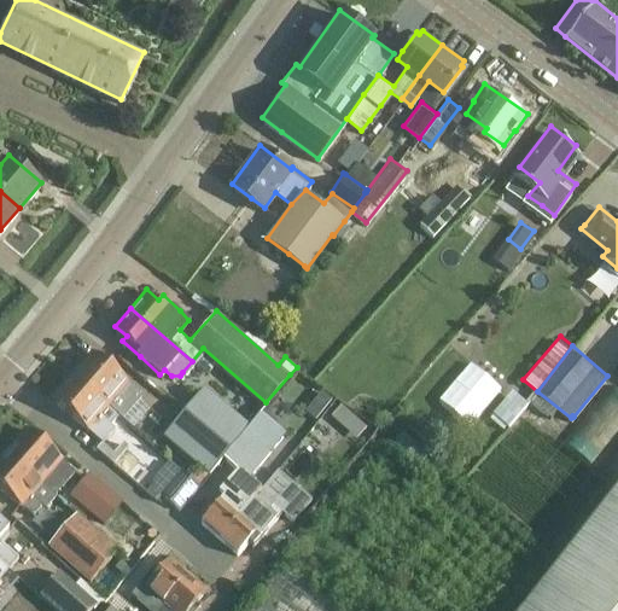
[(121,413),(140,391),(127,379),(128,378),(94,349),(74,372),(116,411),(117,409),(121,413)]
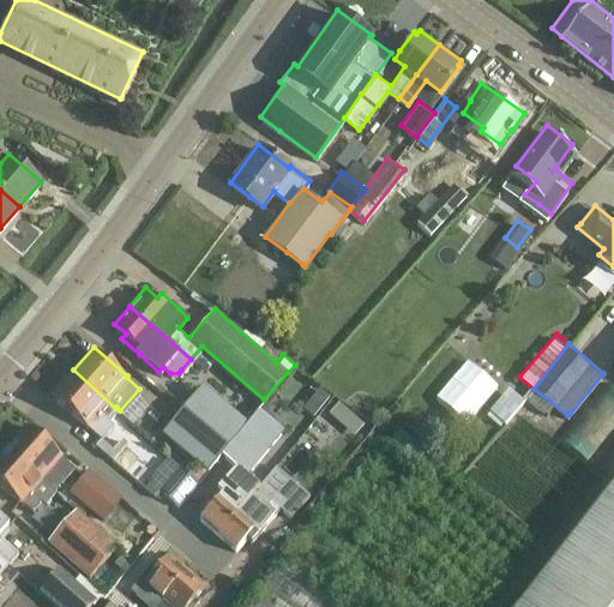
[(203,349),(197,356),(208,366),(214,358),(203,349)]
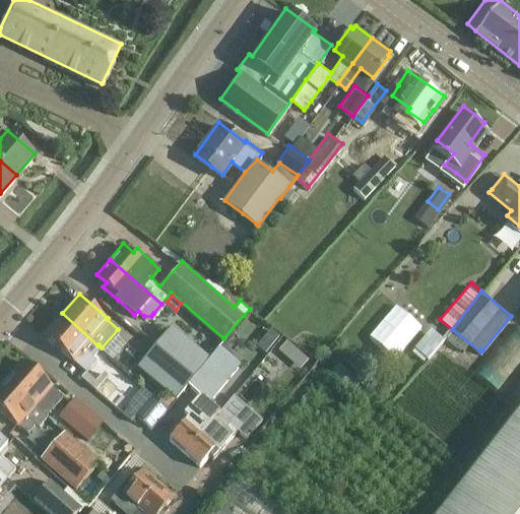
[(45,333),(86,370),(98,358),(91,352),(98,345),(62,313),(45,333)]
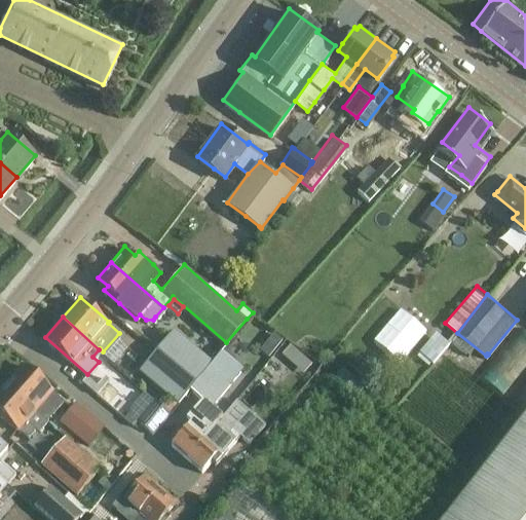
[(156,348),(195,381),(213,362),(173,328),(156,348)]
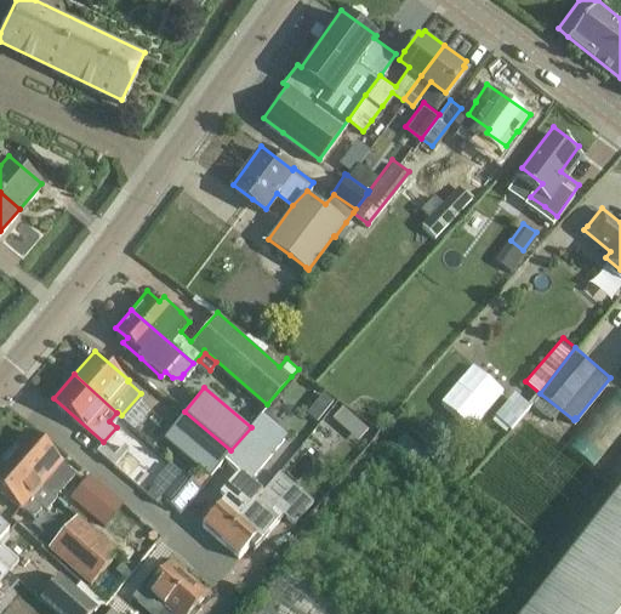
[(493,411),(511,425),(529,399),(511,387),(493,411)]
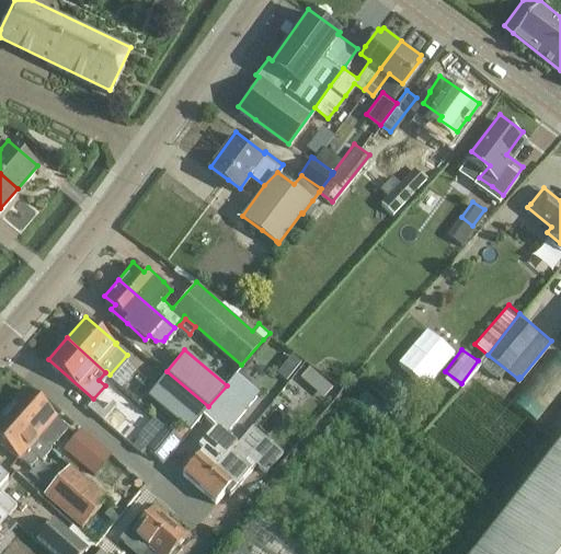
[(208,406),(167,371),(149,392),(190,427),(203,413),(208,406)]
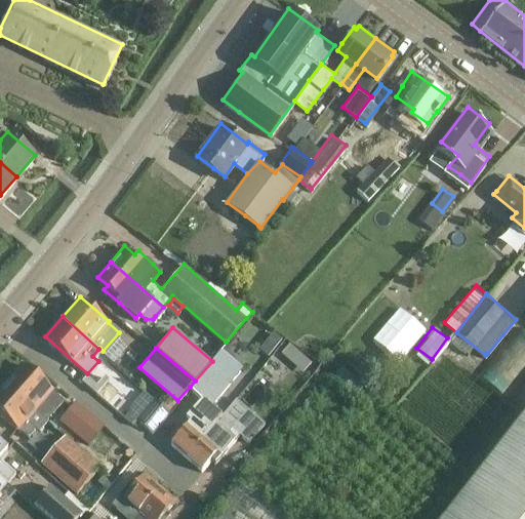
[(223,350),(191,388),(202,397),(176,427),(179,431),(171,441),(187,454),(220,412),(209,402),(242,365),(237,361),(223,350)]
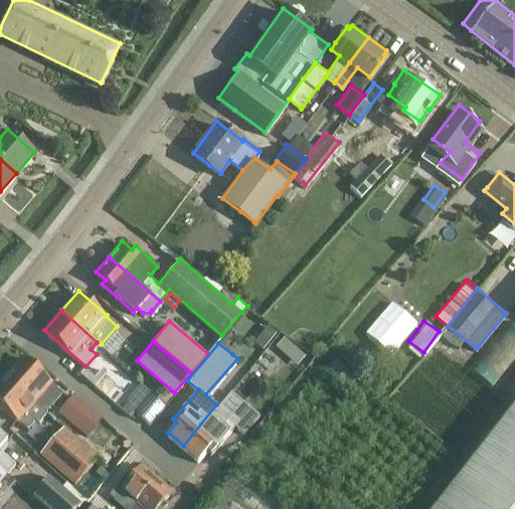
[(23,354),(5,374),(41,405),(45,409),(52,401),(62,389),(50,379),(50,378),(23,354)]
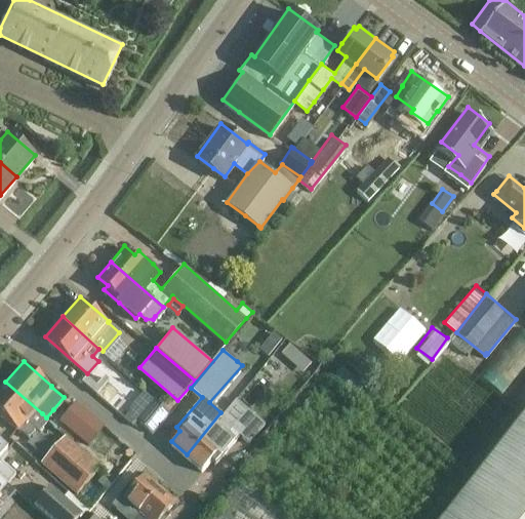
[(17,425),(29,435),(36,427),(38,429),(47,418),(42,413),(5,382),(0,387),(0,411),(16,426),(17,425)]
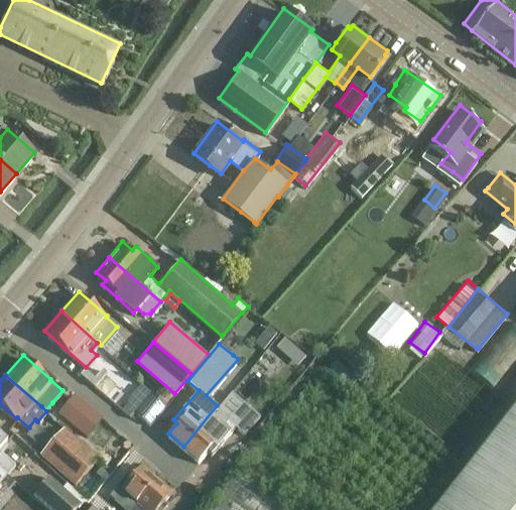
[(130,414),(134,409),(149,422),(166,403),(151,390),(143,382),(122,406),(130,414)]
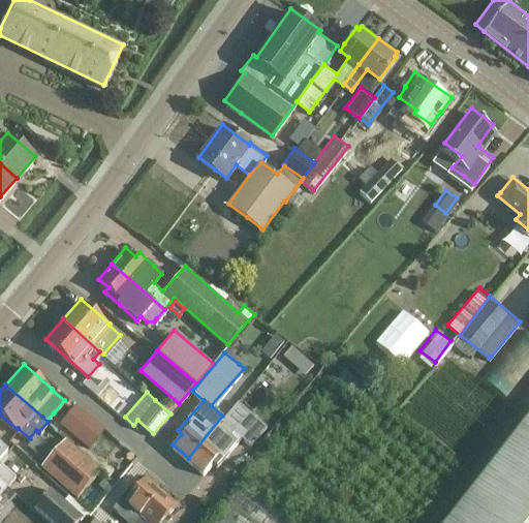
[(64,424),(88,444),(104,425),(80,405),(64,424)]
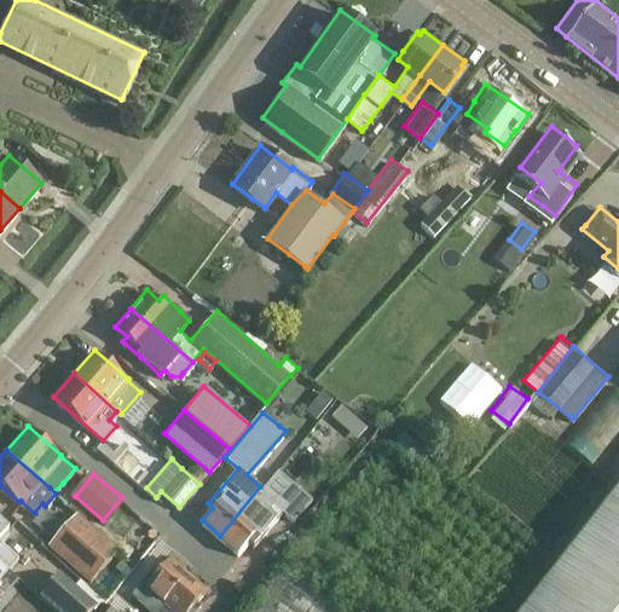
[(288,525),(301,535),(310,525),(298,515),(313,496),(295,483),(278,504),(276,502),(277,500),(260,486),(220,536),(238,552),(249,540),(253,543),(267,529),(266,527),(277,517),(281,511),(291,519),(288,525)]
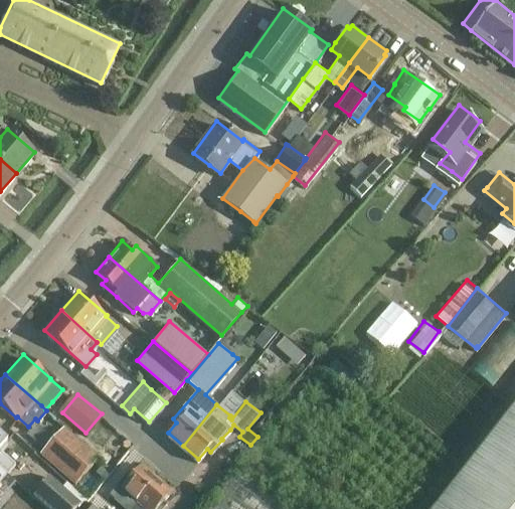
[(514,508),(514,403),(433,508),(514,508)]
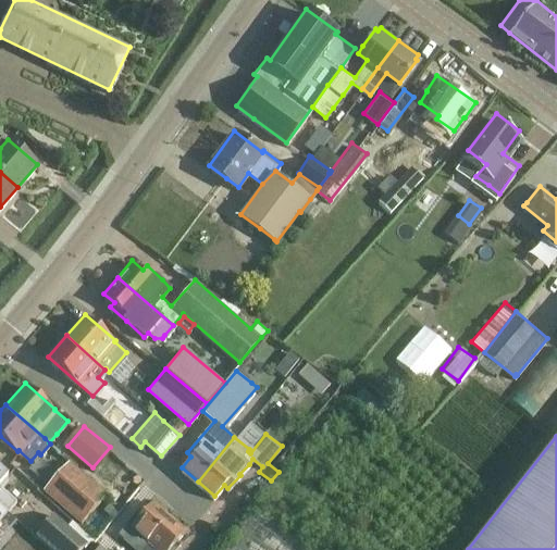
[(107,494),(71,461),(46,487),(83,521),(107,494)]
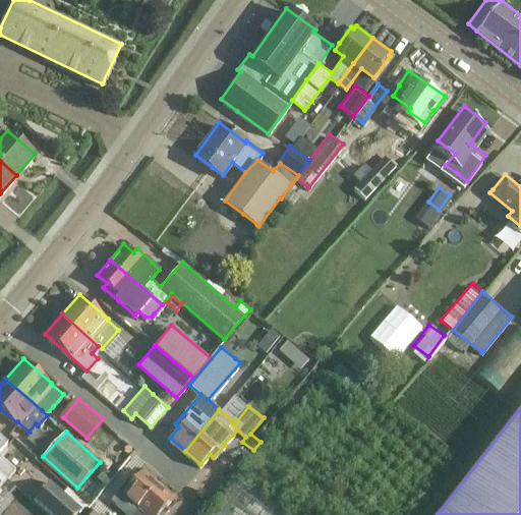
[(0,469),(8,476),(15,467),(0,453),(0,451),(7,443),(0,437),(0,469)]
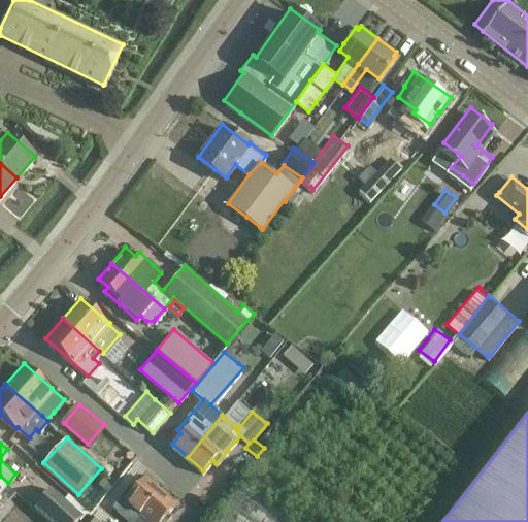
[(132,521),(161,489),(144,475),(135,485),(132,481),(111,503),(132,521)]
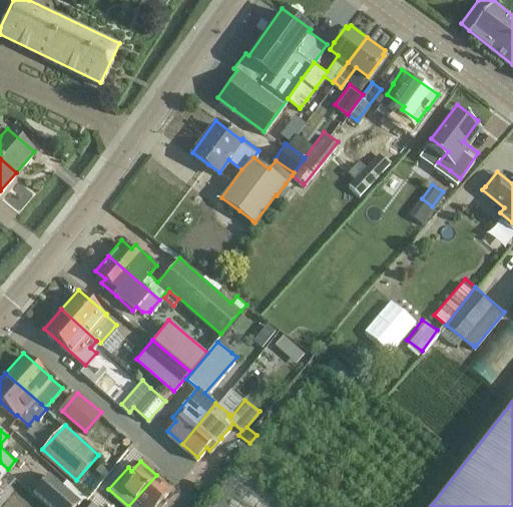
[(202,506),(299,506),(232,463),(202,506)]
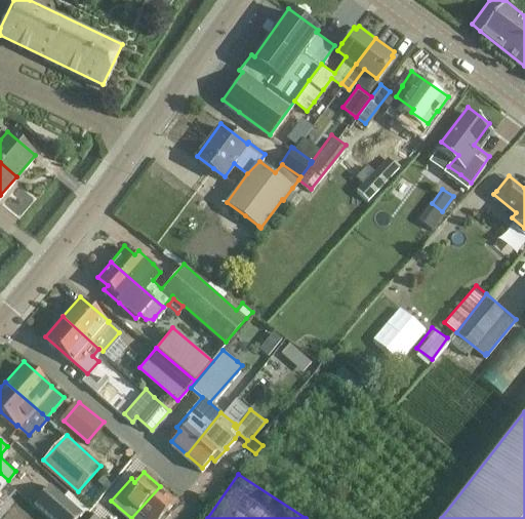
[(68,489),(63,495),(50,484),(35,502),(53,518),(74,518),(81,512),(82,512),(87,506),(68,489)]
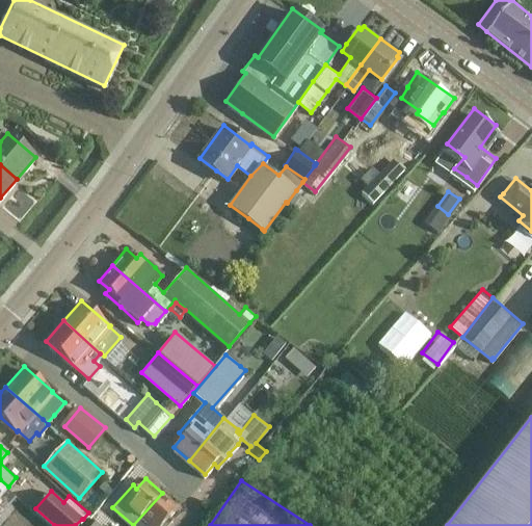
[(162,493),(133,525),(165,525),(173,519),(168,516),(177,505),(162,493)]
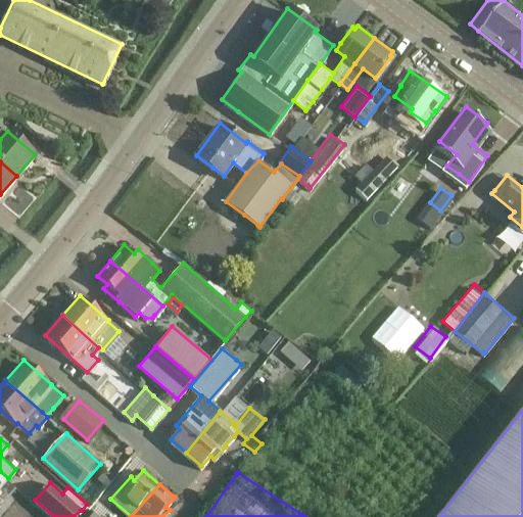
[(99,516),(88,507),(79,516),(99,516)]
